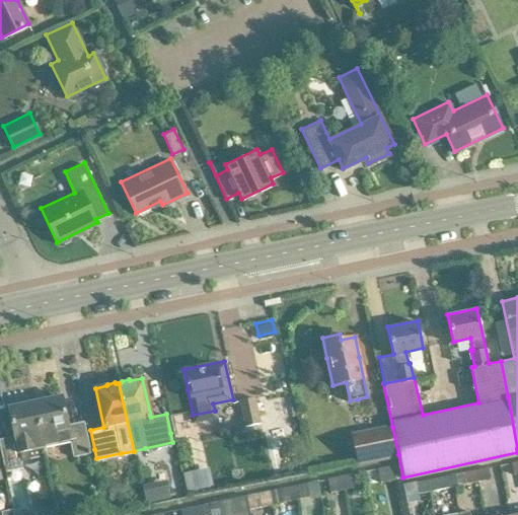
[(34,400),(46,445),(70,440),(73,455),(90,451),(83,420),(67,424),(62,395),(34,400)]
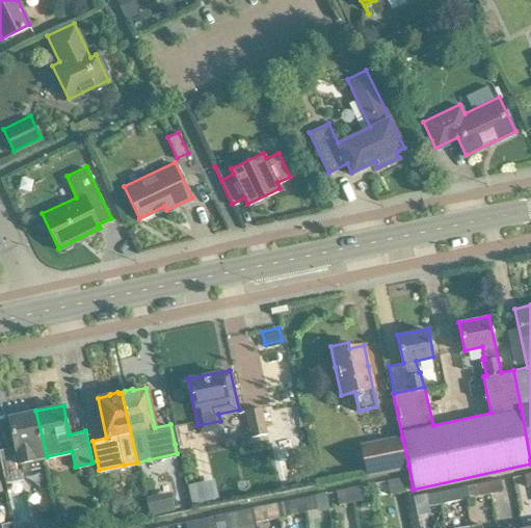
[(266,431),(265,426),(261,405),(244,410),(250,436),(266,431)]
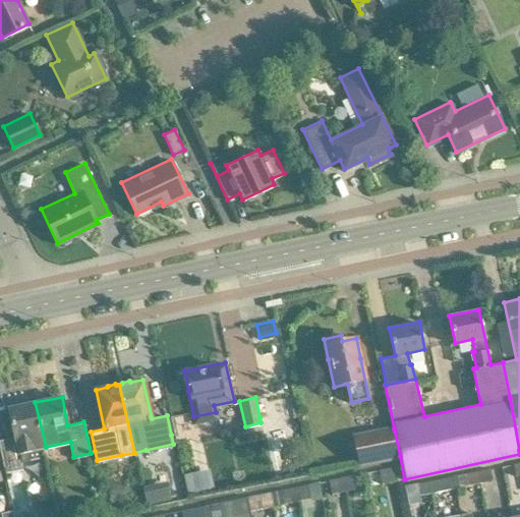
[(46,447),(35,402),(8,408),(14,437),(0,439),(0,448),(2,459),(5,471),(21,468),(20,461),(47,455),(46,447)]
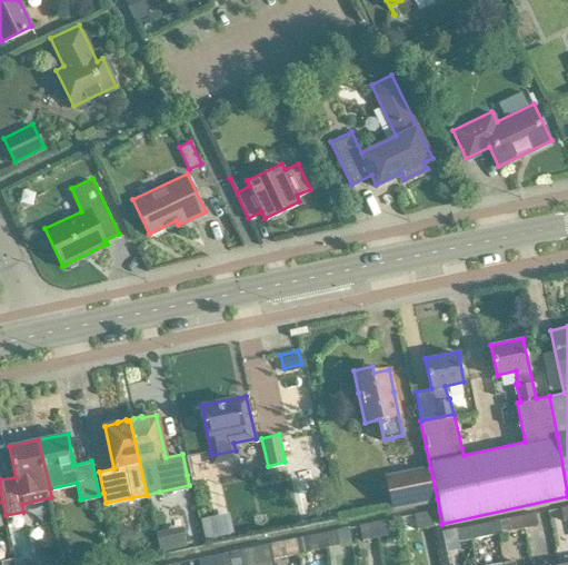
[(392,507),(437,498),(430,468),(386,477),(392,507)]
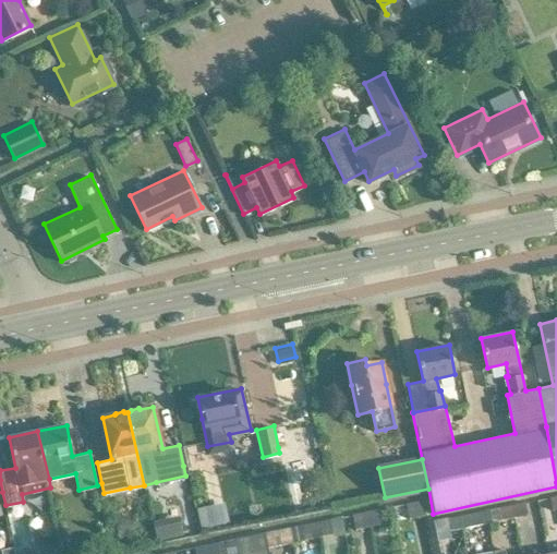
[(420,498),(404,502),(408,517),(423,514),(420,498)]
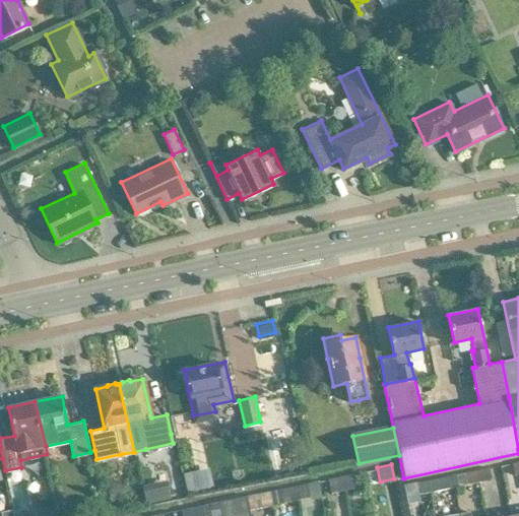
[(476,469),(478,480),(491,478),(488,466),(476,469)]
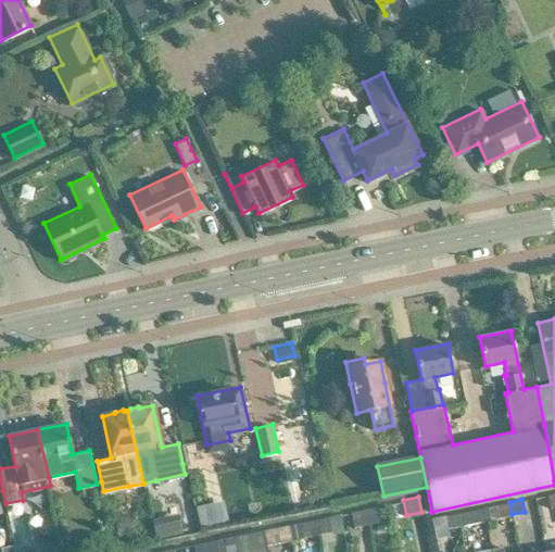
[(229,522),(225,501),(197,507),(201,527),(229,522)]
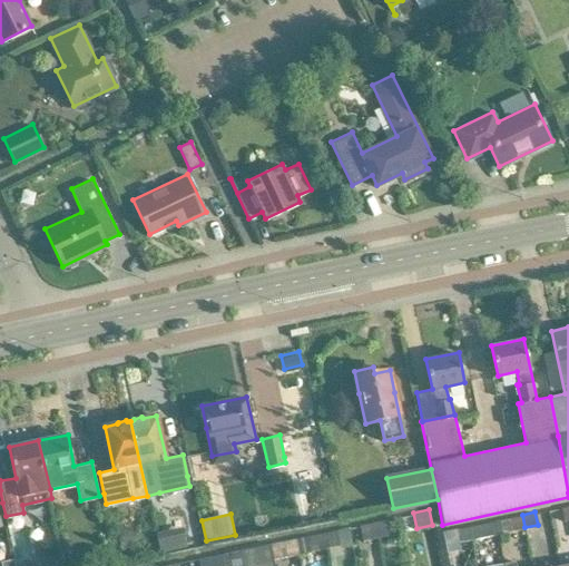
[(511,530),(525,527),(522,515),(508,518),(511,530)]
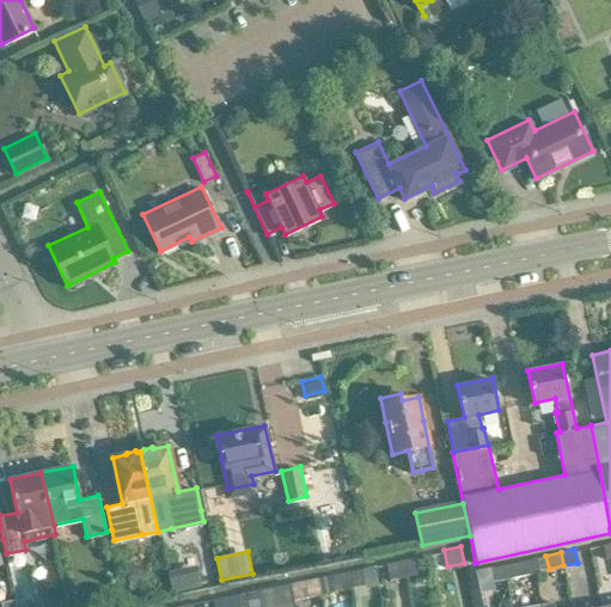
[(402,558),(405,575),(422,571),(419,555),(402,558)]
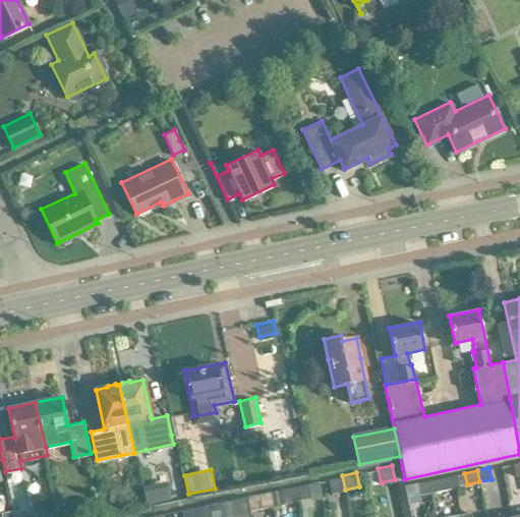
[(429,479),(431,491),(458,485),(456,473),(429,479)]
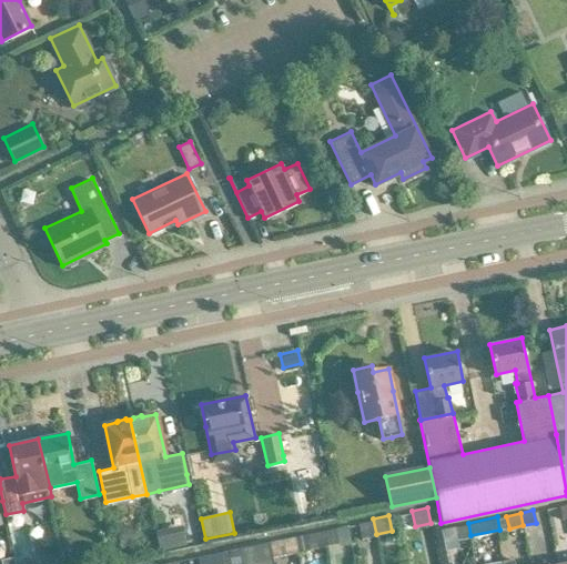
[(362,537),(376,534),(373,519),(358,523),(362,537)]
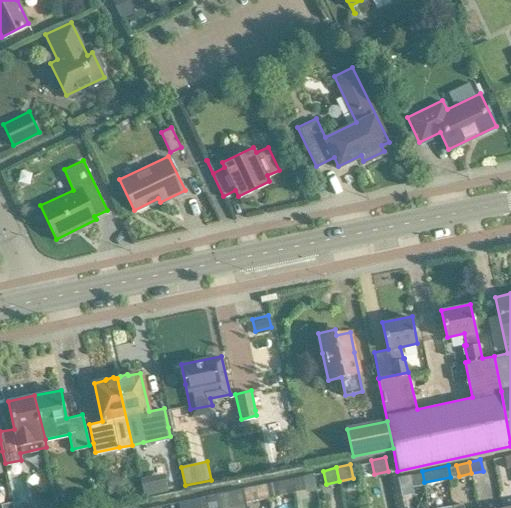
[(400,487),(424,482),(422,471),(398,476),(400,487)]
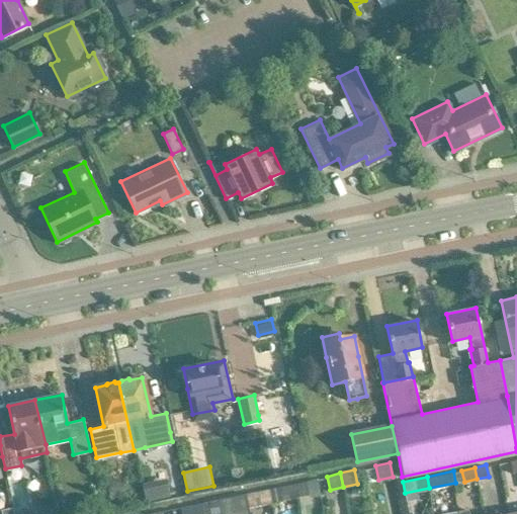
[(287,484),(289,498),(309,494),(306,480),(287,484)]
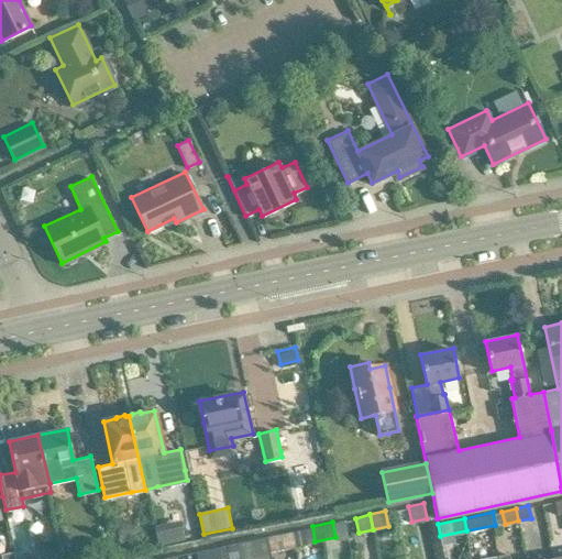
[(296,546),(315,541),(312,526),(293,530),(296,546)]
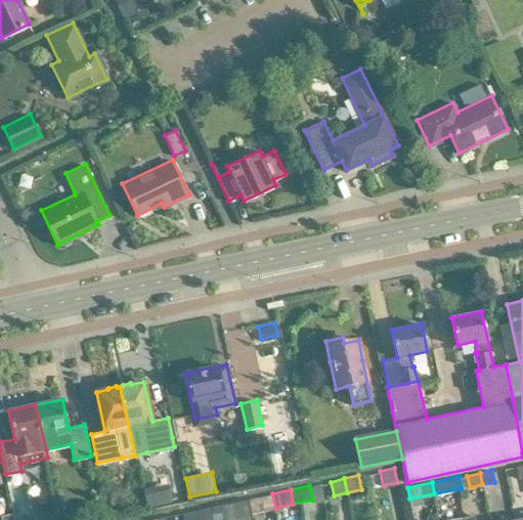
[(252,519),(251,513),(275,508),(272,493),(247,499),(250,519),(252,519)]
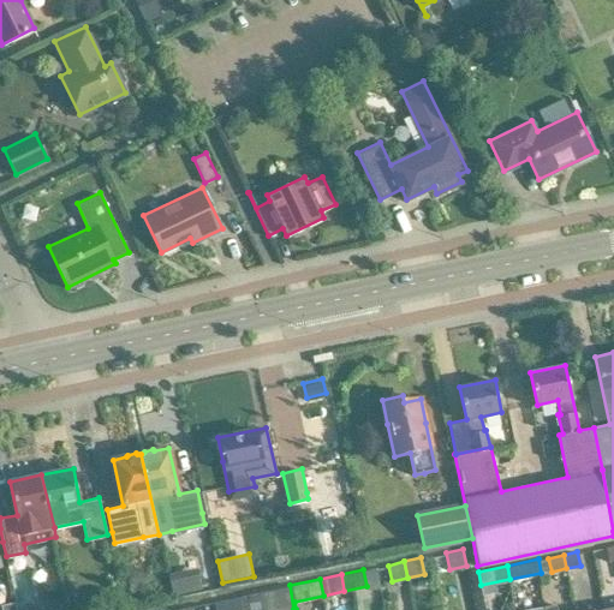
[(293,609),(290,585),(258,591),(262,609),(293,609)]
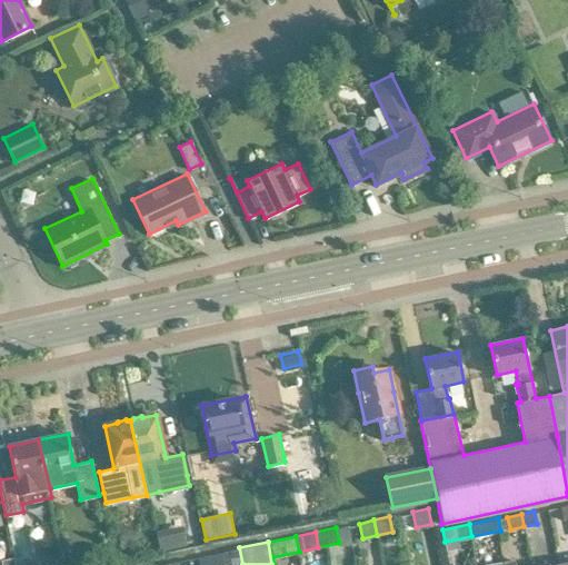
[(230,564),(242,564),(239,547),(217,552),(219,564),(229,564),(231,564),(230,564)]
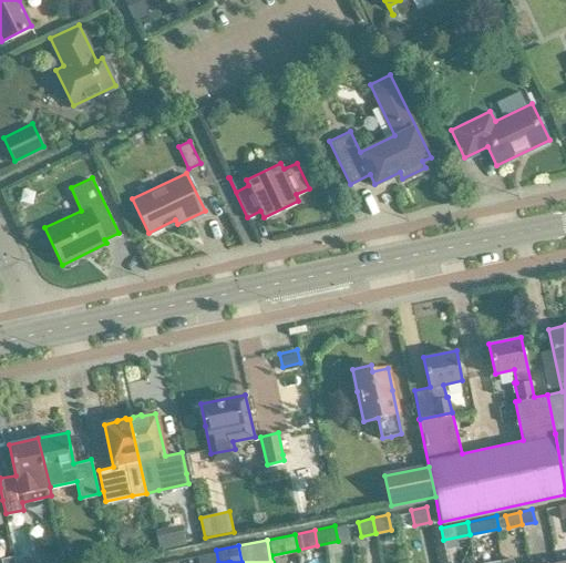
[(198,562),(218,562),(216,550),(196,554),(198,562)]
